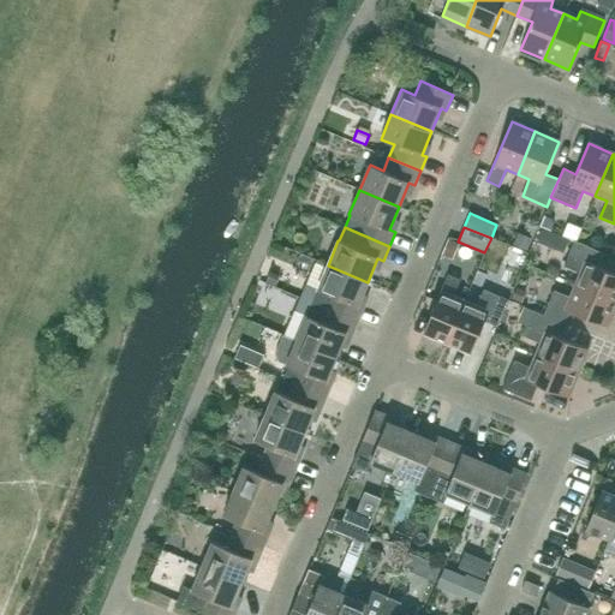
[(603,254),(575,242),(574,242),(563,267),(580,274),(575,286),(614,302),(614,274),(597,267),(603,254)]
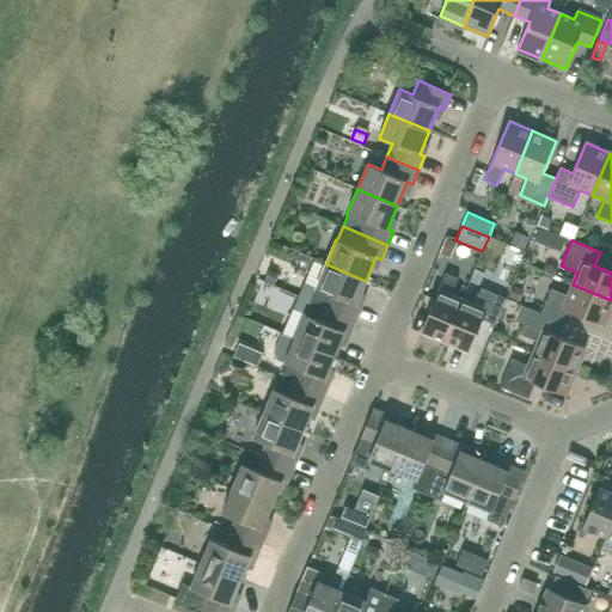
[(448,261),(454,248),(445,244),(440,257),(448,261)]
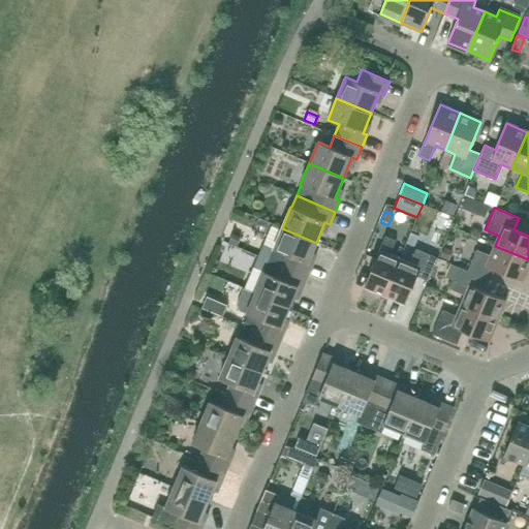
[(308,262),(316,243),(282,228),(273,249),(284,254),(280,266),(308,277),(313,265),(308,262)]
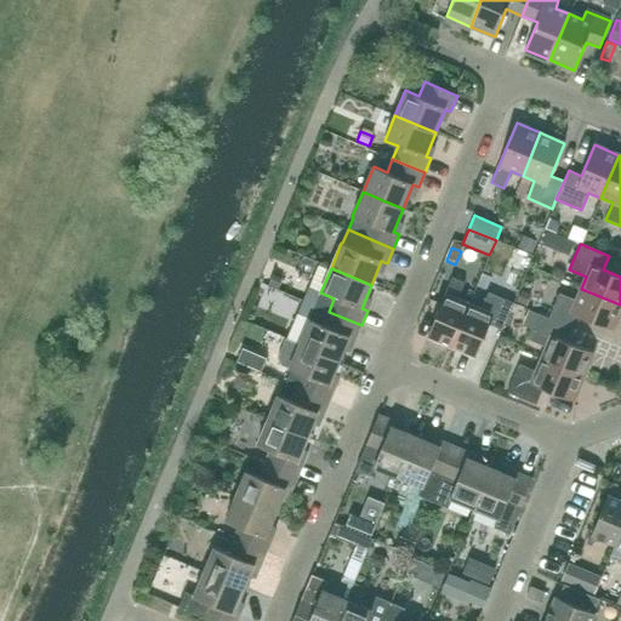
[(457,300),(463,283),(453,278),(427,337),(451,347),(469,305),(457,300)]
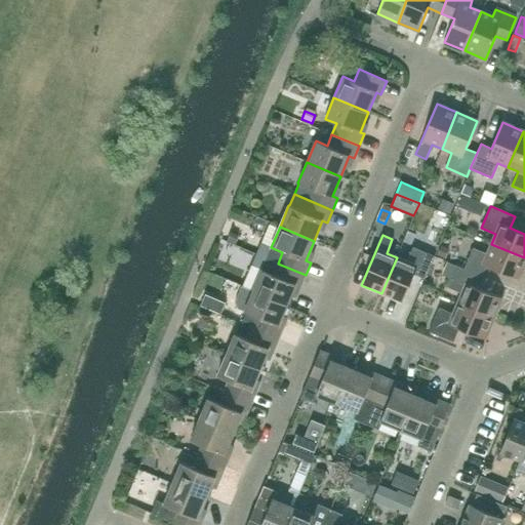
[(519,279),(524,265),(524,257),(491,244),(487,254),(473,248),(463,270),(479,276),(486,279),(491,268),(519,279)]
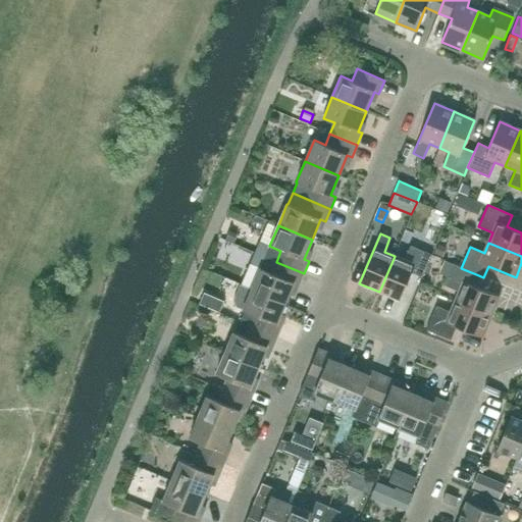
[(422,277),(431,255),(410,246),(405,260),(395,256),(379,292),(400,301),(411,273),(422,277)]
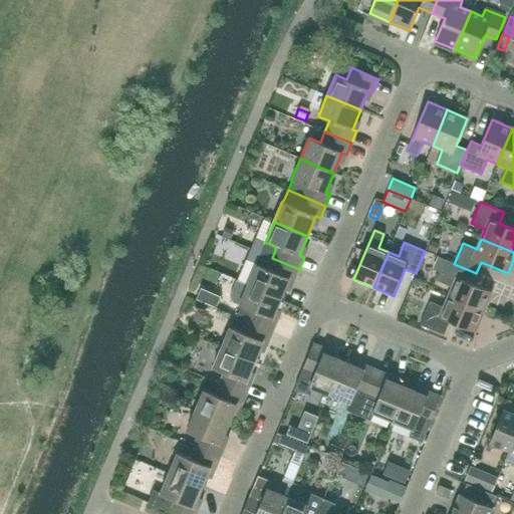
[(441,273),(446,260),(437,256),(432,269),(441,273)]
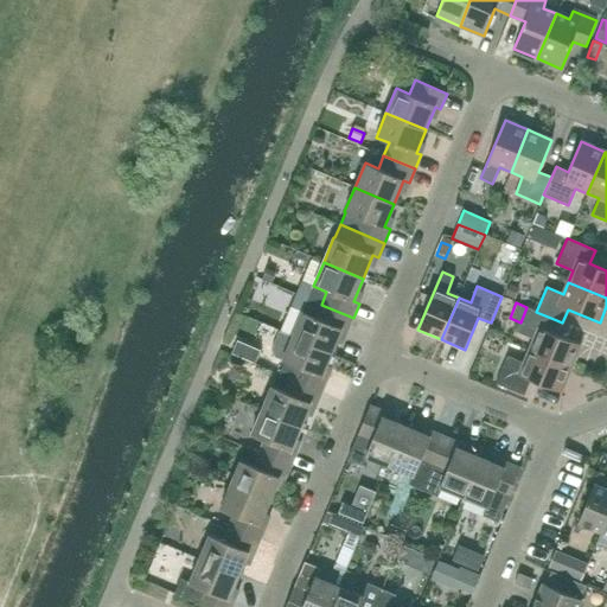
[(346,332),(353,318),(321,305),(315,317),(292,307),(281,330),(293,334),(293,336),(332,352),(342,330),(346,332)]
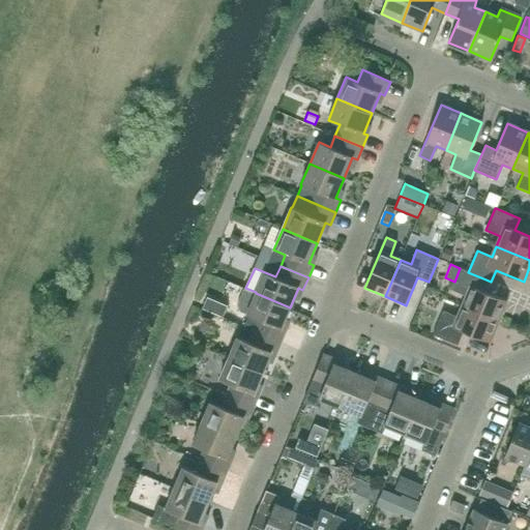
[(483,278),(468,272),(461,268),(451,290),(466,296),(462,306),(498,322),(507,301),(478,290),(483,278)]
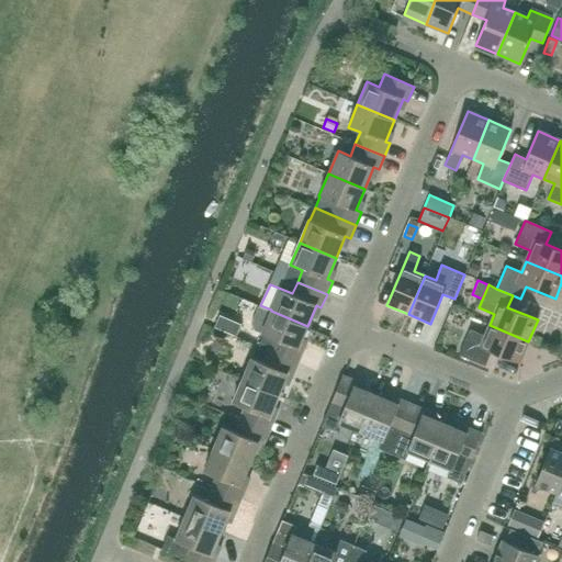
[(307,326),(271,311),(257,305),(249,323),(253,329),(263,335),(258,346),(298,363),(303,350),(299,348),(307,326)]
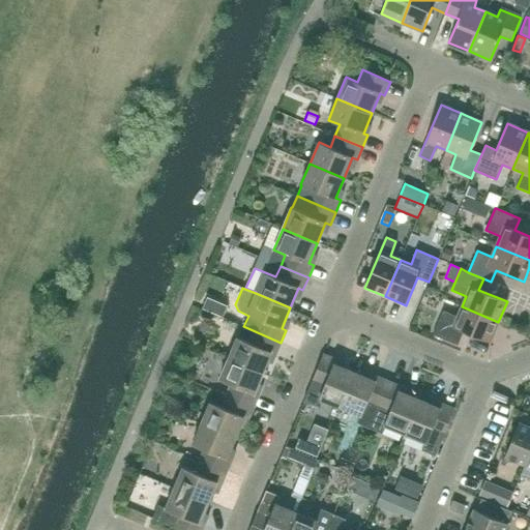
[(490,343),(498,322),(462,306),(458,317),(443,311),(433,334),(458,345),(463,331),(490,343)]
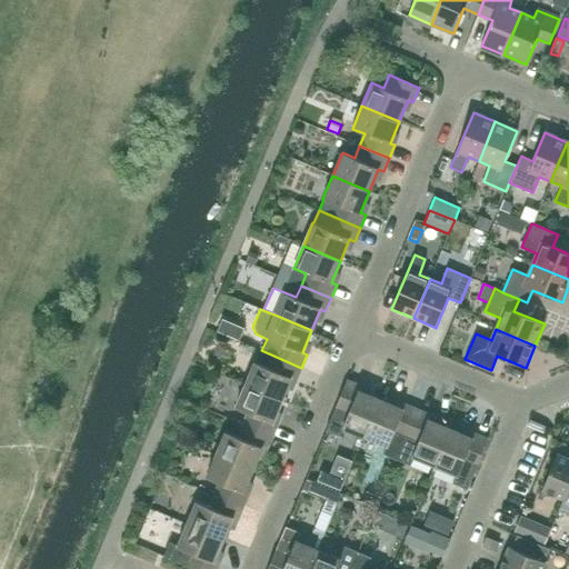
[(297,380),(301,368),(261,350),(257,362),(255,362),(245,385),(282,400),(291,378),(297,380)]
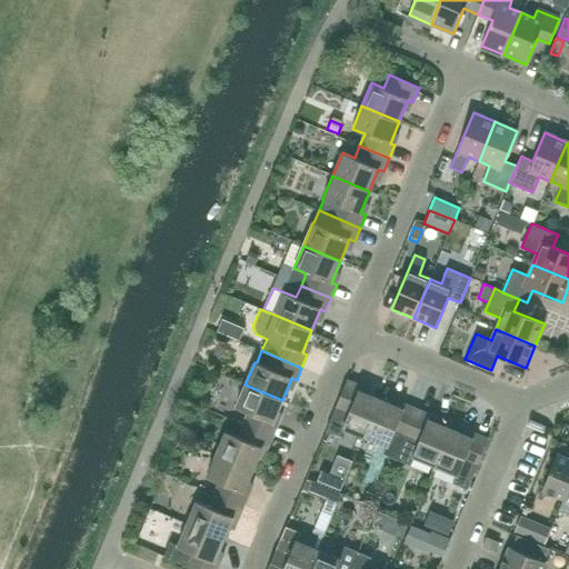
[(359,390),(360,386),(347,380),(326,430),(340,437),(343,428),(366,437),(380,400),(359,390)]
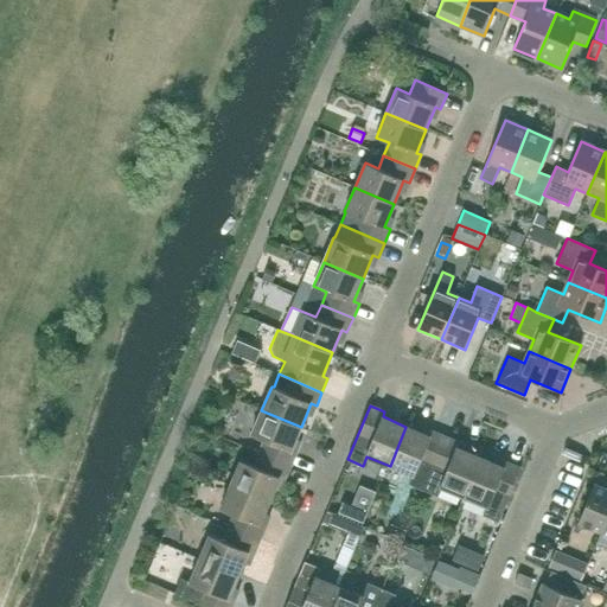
[(291,451),(301,427),(261,410),(251,435),(264,440),(259,453),(291,466),(296,453),(291,451)]
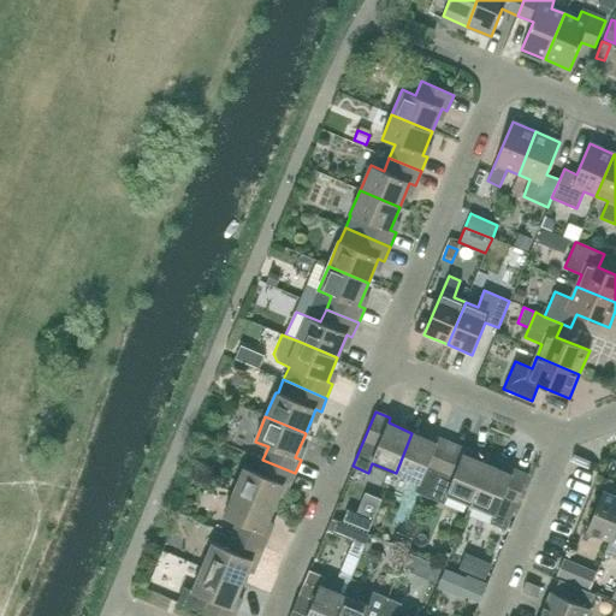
[(412,433),(396,473),(419,483),(415,492),(430,498),(438,475),(439,474),(452,443),(438,438),(436,443),(412,433)]
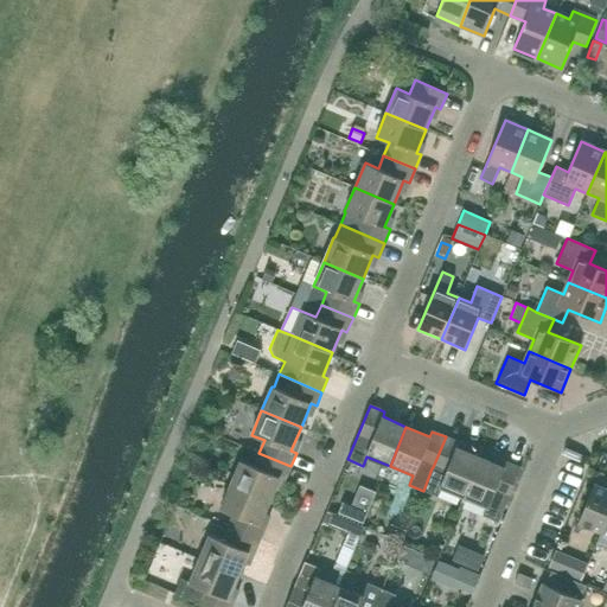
[(457,448),(459,442),(446,436),(432,468),(423,491),(438,497),(441,487),(464,497),(480,458),(457,448)]
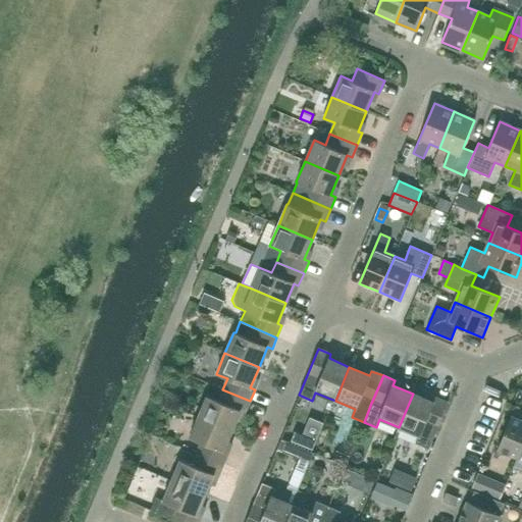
[(245,413),(250,401),(222,389),(218,401),(207,396),(198,417),(232,431),(241,411),(245,413)]
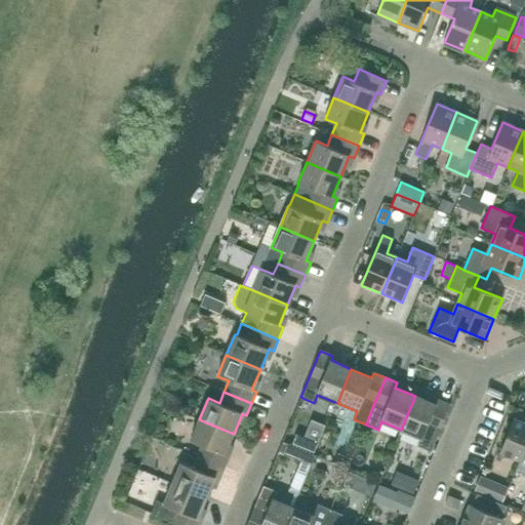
[(415,396),(401,430),(420,438),(417,446),(431,451),(439,432),(444,420),(450,405),(438,400),(436,404),(428,401),(415,396)]
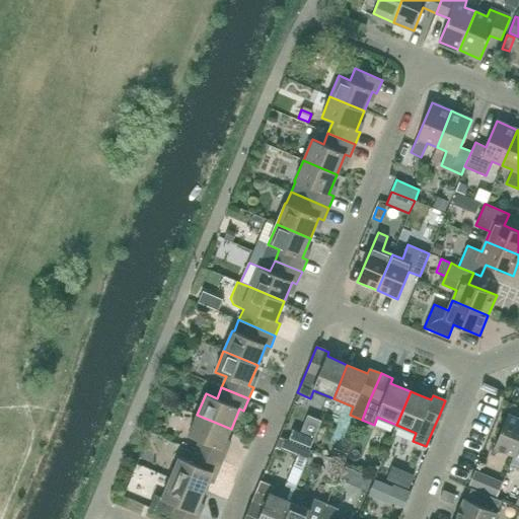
[(514,455),(518,442),(518,418),(508,414),(494,447),(514,455)]
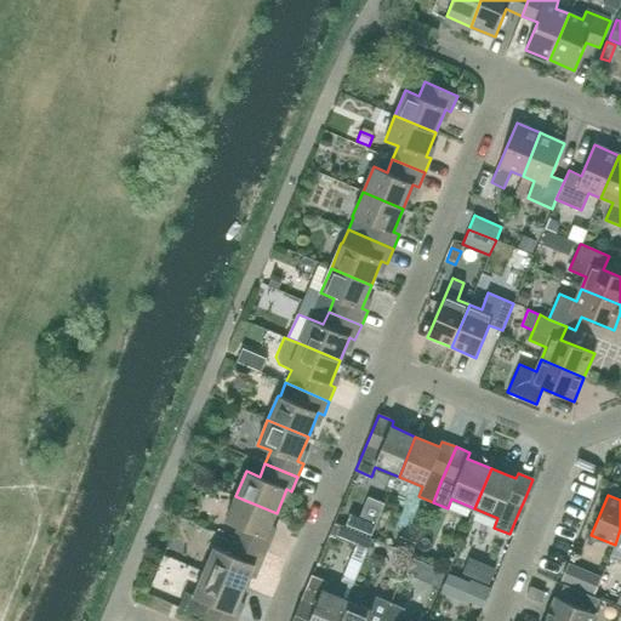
[(266,537),(277,513),(235,496),(226,520),(239,527),(233,540),(266,553),(272,539),(266,537)]
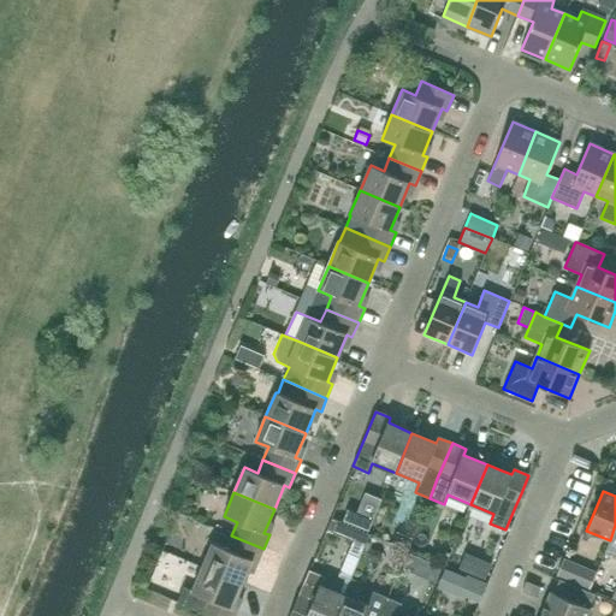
[(615,556),(615,525),(610,540),(605,552),(615,556)]
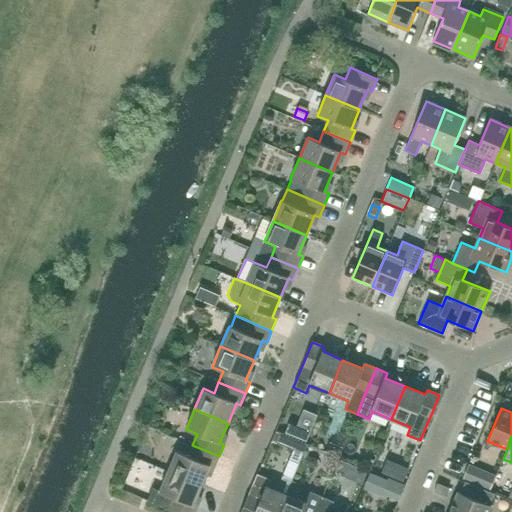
[(214,467),(219,456),(192,445),(188,456),(177,451),(168,472),(201,485),(210,466),(214,467)]
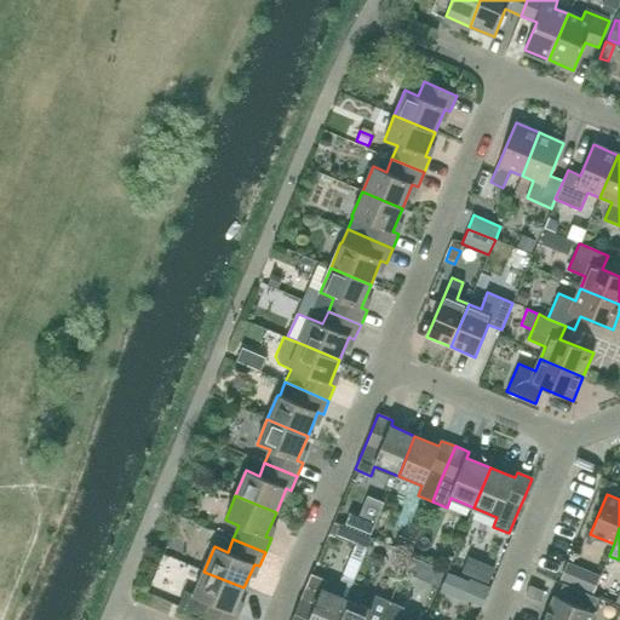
[(336,552),(325,547),(319,563),(329,568),(336,552)]
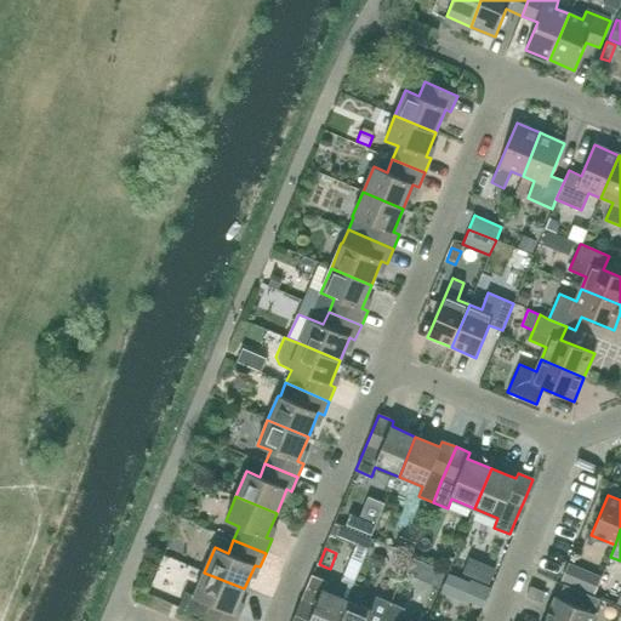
[(594,593),(600,577),(569,564),(562,580),(594,593)]
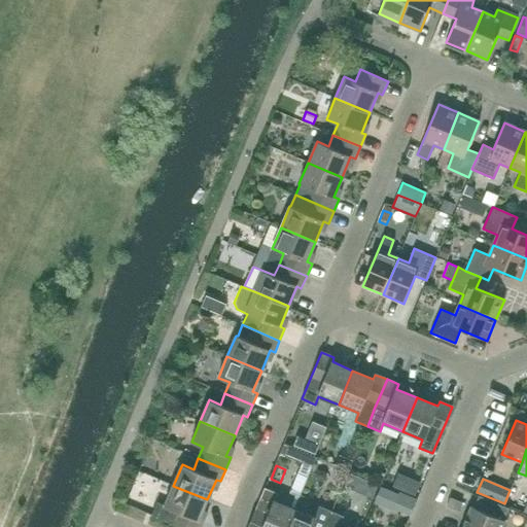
[(199,520),(207,499),(173,486),(165,505),(157,502),(151,516),(179,526),(201,526),(204,522),(199,520)]
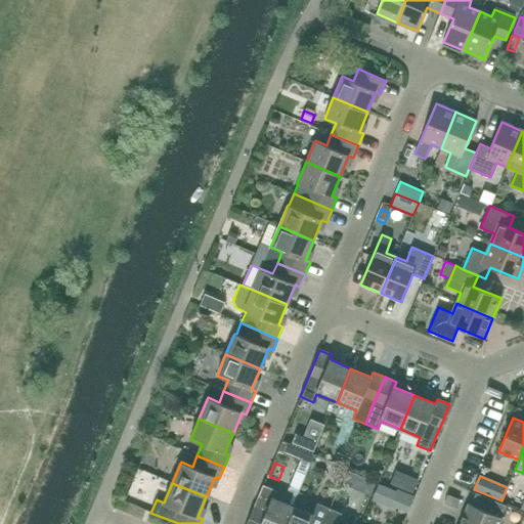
[(273,498),(276,490),(263,485),(246,523),(285,523),(293,507),(273,498)]
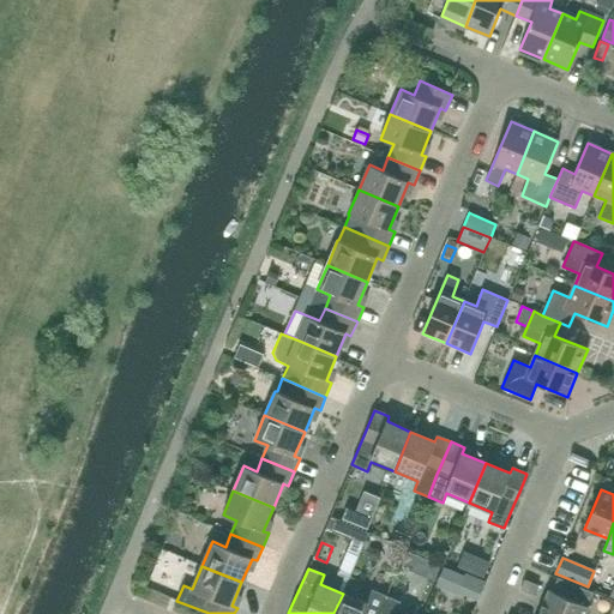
[(588,606),(594,593),(558,577),(552,591),(549,590),(539,613),(540,613),(584,613),(589,607),(588,606)]
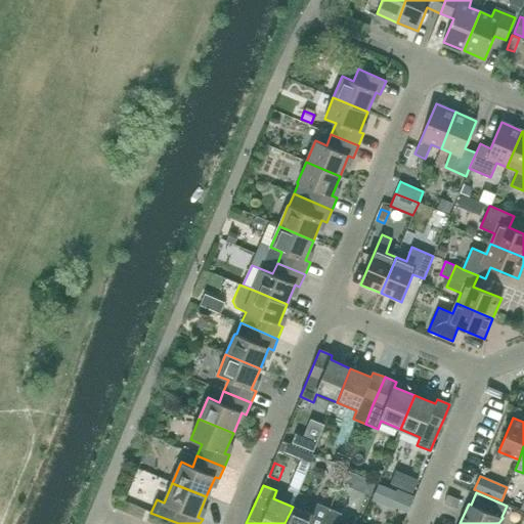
[(455,508),(460,499),(447,494),(444,503),(455,508)]
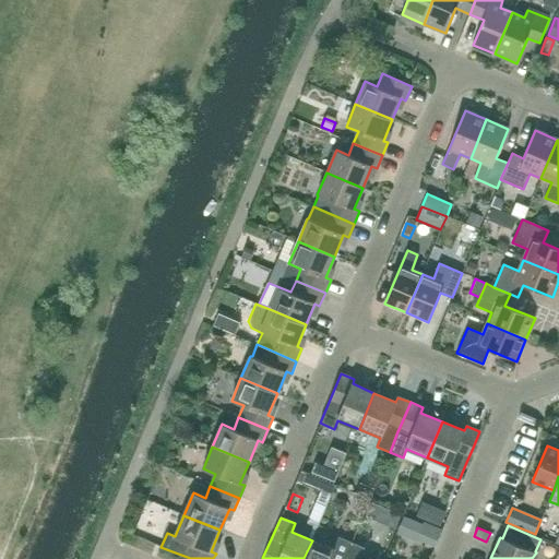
[(555,543),(558,534),(547,530),(544,537),(555,543)]
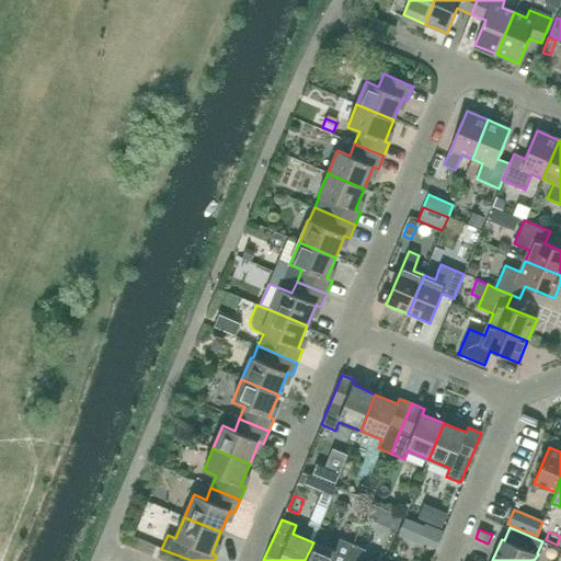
[(345,560),(353,545),(341,539),(335,551),(313,542),(305,560),(345,560)]
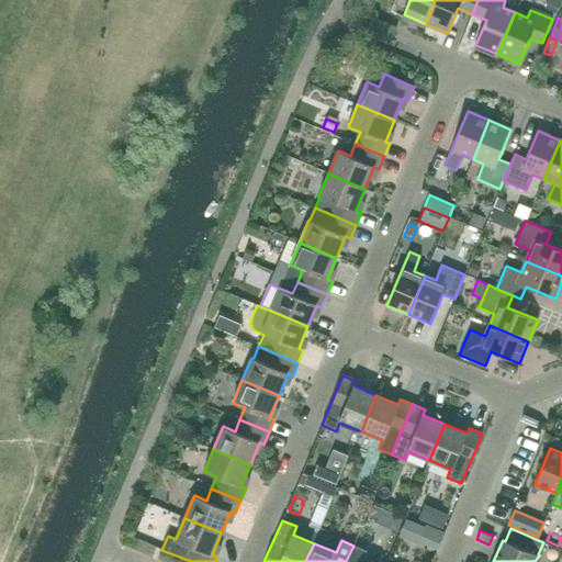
[(353,546),(346,561),(361,561),(367,551),(353,546)]
